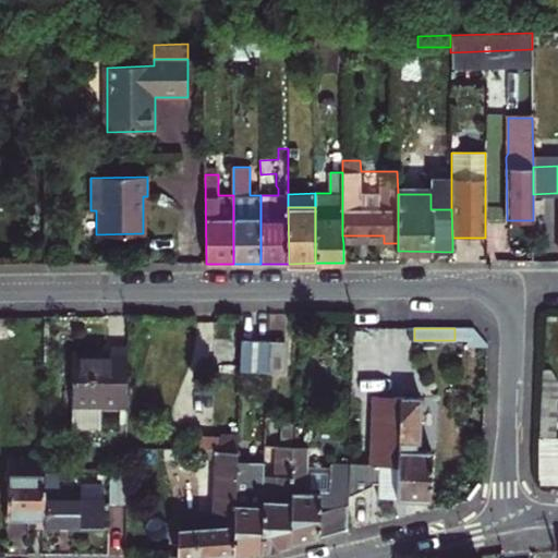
[(455,340),(468,340),(469,328),(455,328),(455,340)]
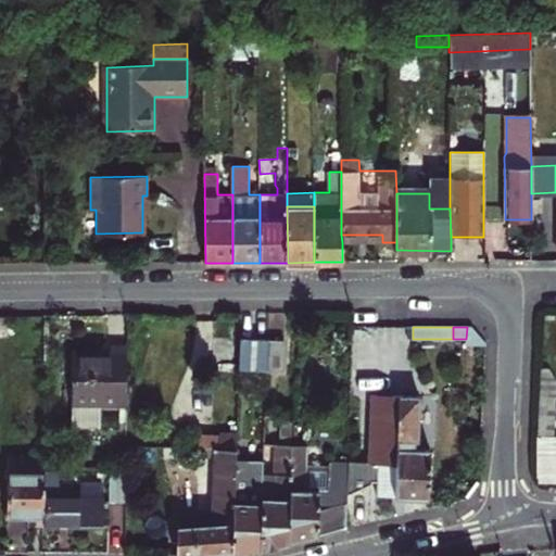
[(471,327),(467,327),(466,339),(466,346),(484,346),(484,343),(471,327)]
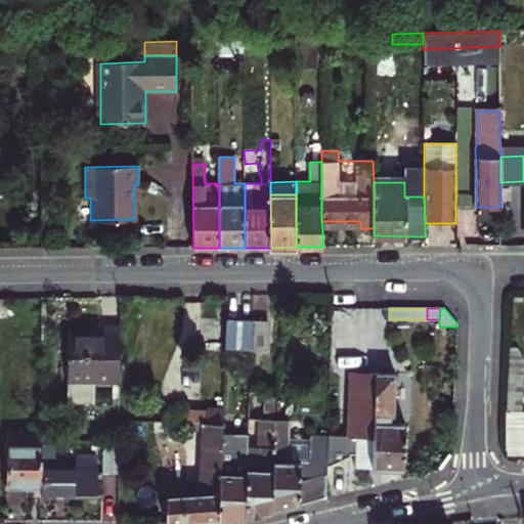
[(225,348),(252,349),(252,320),(226,319),(225,348)]
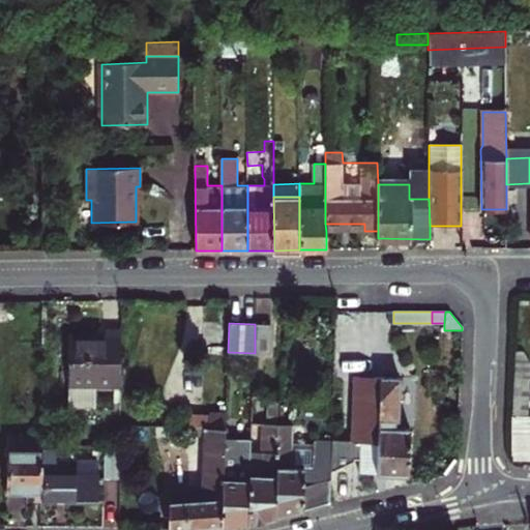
[(270,324),(255,324),(255,353),(269,353),(270,324)]
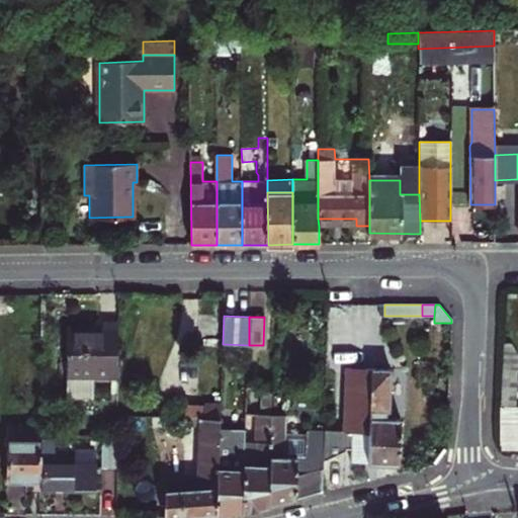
[(117,376),(117,324),(103,323),(103,329),(68,329),(67,398),(93,398),(94,376),(117,376)]
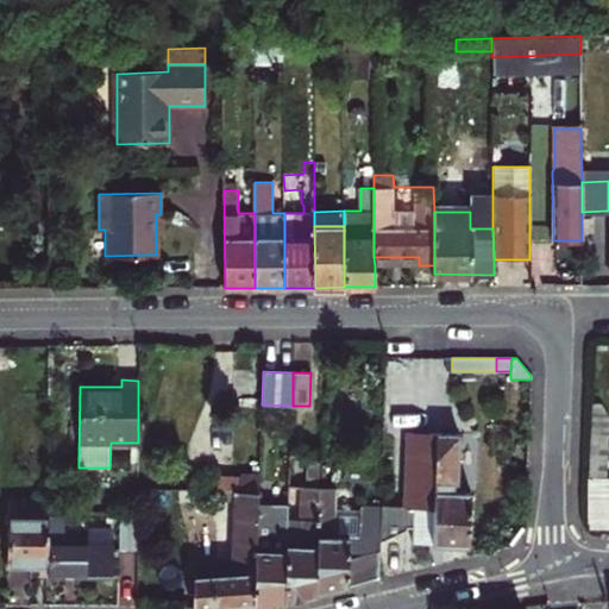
[(608,418),(602,403),(592,403),(592,419),(608,419),(608,418)]
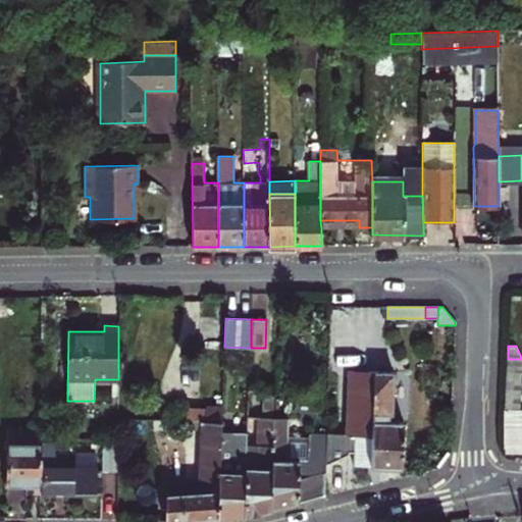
[(521,364),(521,359),(508,359),(505,411),(519,411),(521,364)]
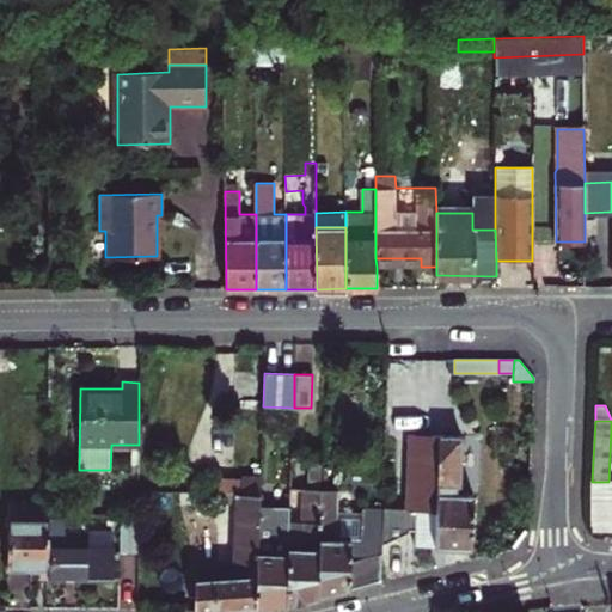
[(384,510),(383,546),(408,534),(408,531),(414,531),(414,548),(471,548),(473,495),(454,495),(454,484),(459,484),(461,436),(408,435),(405,508),(384,508),(384,510)]
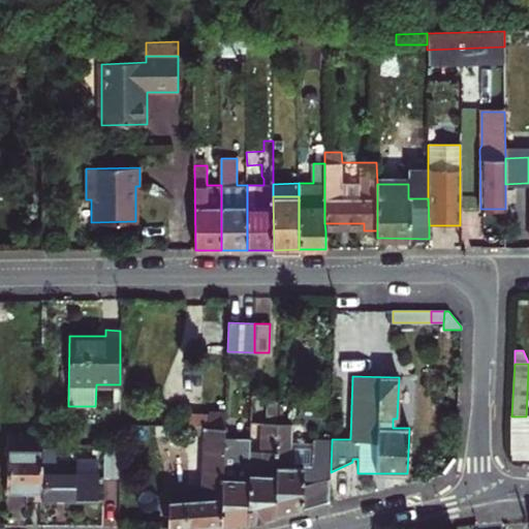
[(275,515),(278,425),(279,398),(268,398),(267,424),(263,424),(262,453),(261,473),(250,473),(248,521),(275,515)]
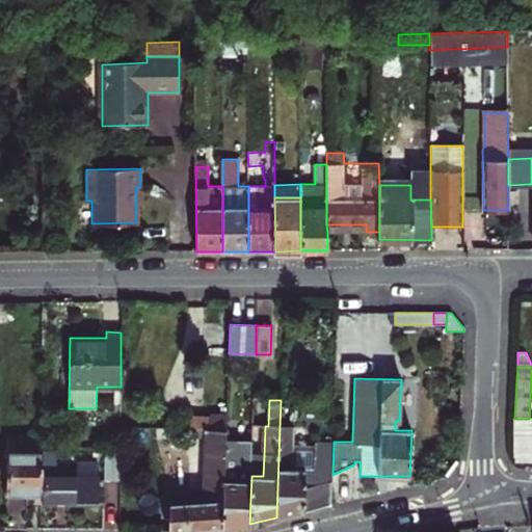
[(168,531),(223,526),(227,441),(227,417),(210,418),(210,430),(207,430),(207,437),(206,495),(186,495),(185,503),(169,504),(168,531)]
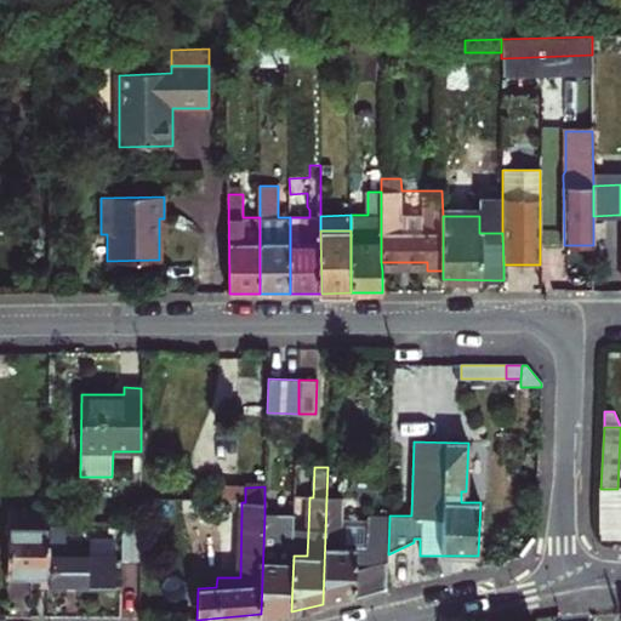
[(604,541),(620,542),(620,489),(617,489),(600,489),(599,527),(604,541)]
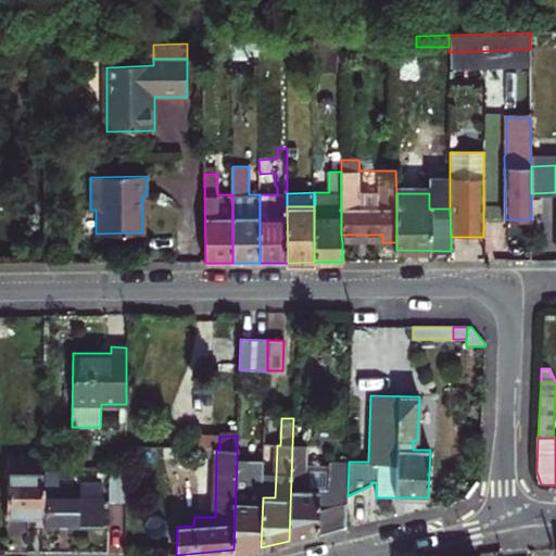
[(306,446),(292,446),(289,541),(346,527),(348,496),(349,464),(306,465),(306,446)]
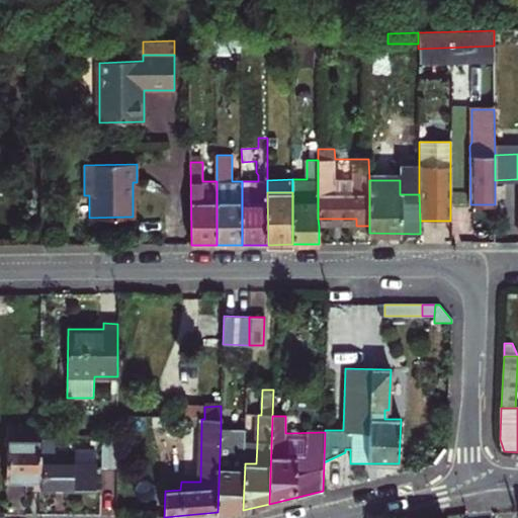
[(246,430),(221,429),(218,512),(243,510),(245,463),(245,443),(246,430)]
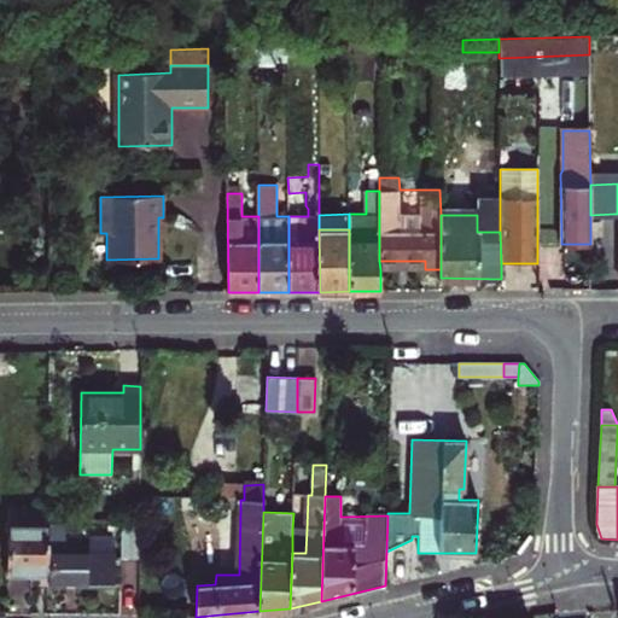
[(48,573),(48,525),(7,525),(7,572),(48,573)]
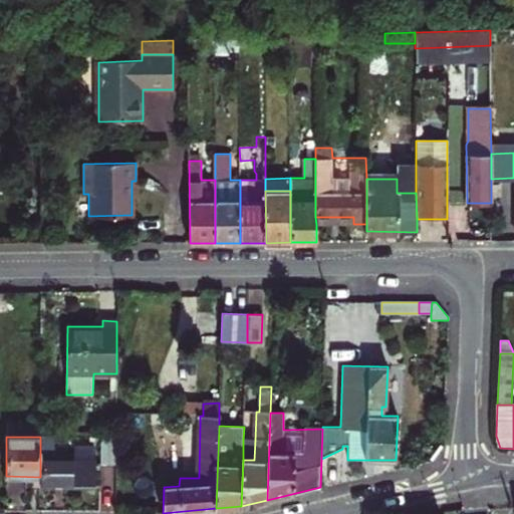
[(53,457),(53,437),(40,437),(40,477),(40,486),(94,487),(94,461),(73,460),(73,458),(53,457)]
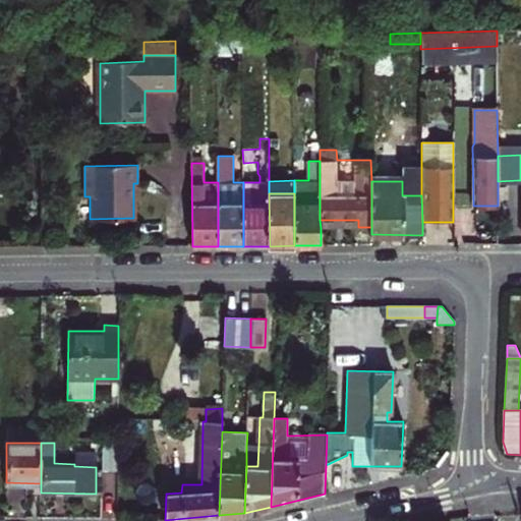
[(117,443),(103,443),(102,470),(117,470),(117,443)]
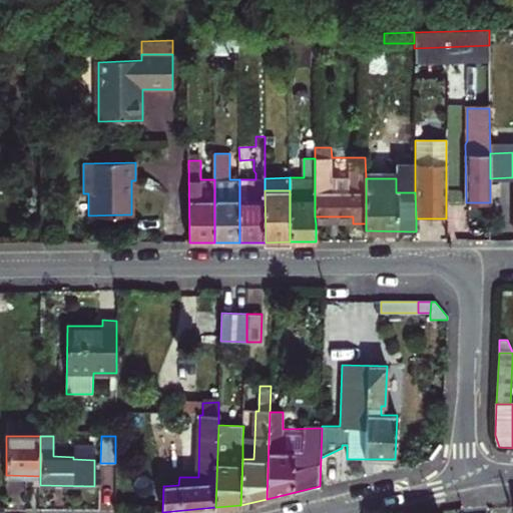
[(242,439),(242,459),(253,459),(254,439),(242,439)]
